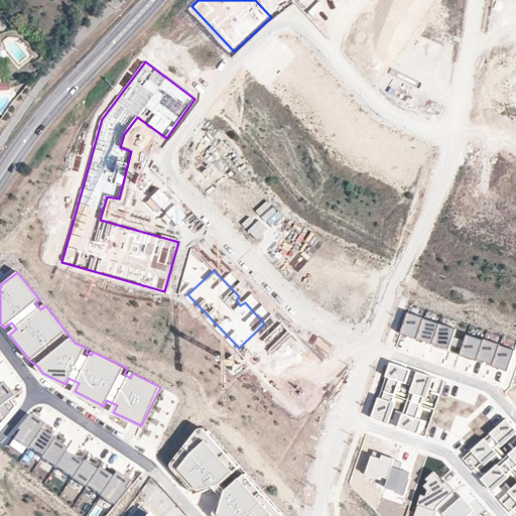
[(422,318),(407,313),(400,334),(406,336),(415,339),(422,318)]
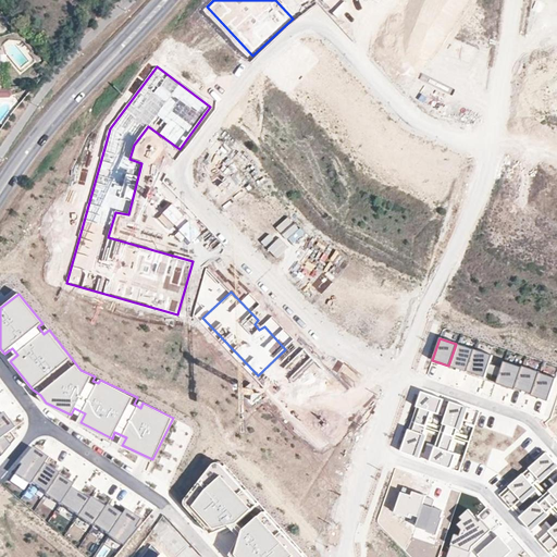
[(472,349),(456,344),(448,366),(457,369),(466,371),(472,349)]
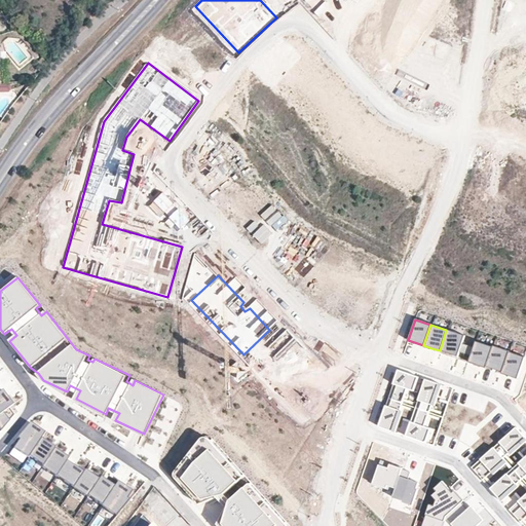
[(464,336),(446,330),(440,350),(450,354),(457,357),(459,351),(461,343),(464,336)]
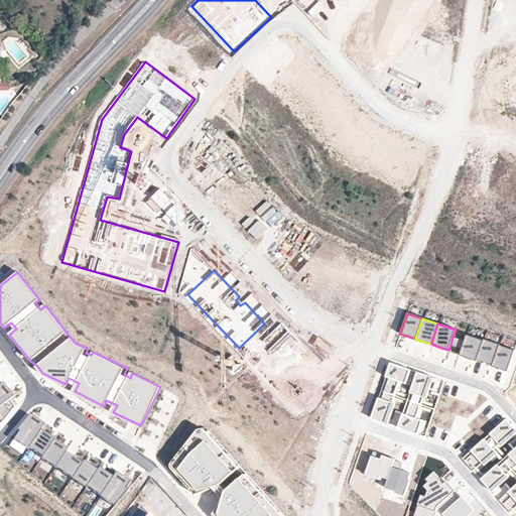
[(298,358),(272,332),(247,357),(297,407),(323,382),(302,363),(299,366),(294,361),(298,358)]
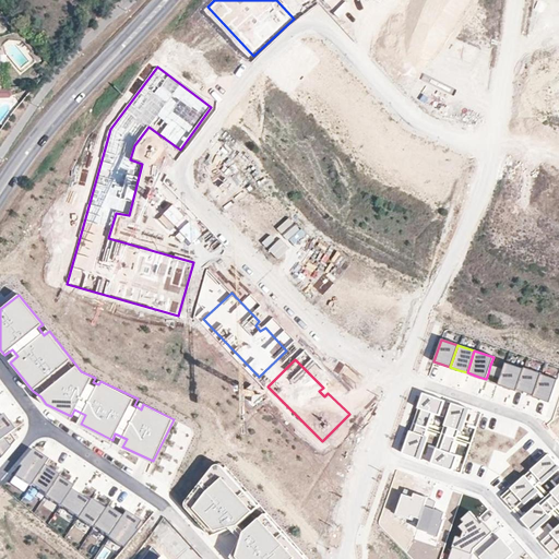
[(523,367),(503,363),(502,368),(499,378),(497,383),(506,387),(516,390),(523,367)]
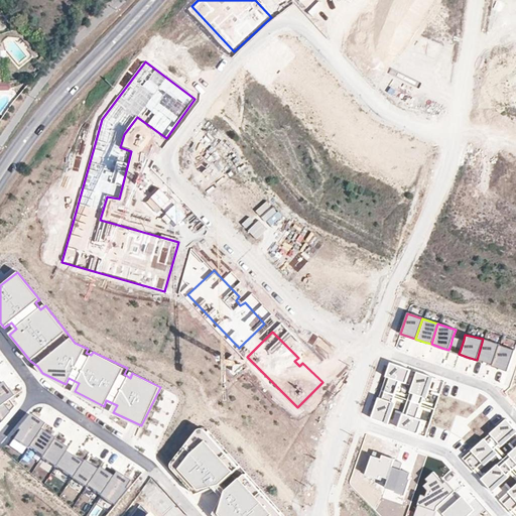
[(450,345),(461,349),(464,340),(453,337),(450,345)]
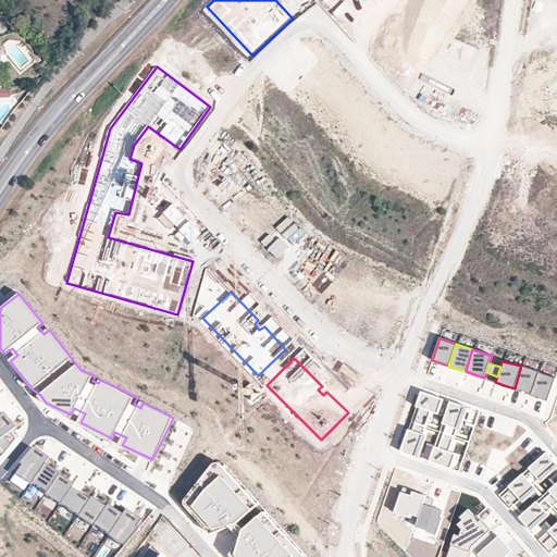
[(537,372),(521,366),(515,388),(522,391),(531,394),(537,372)]
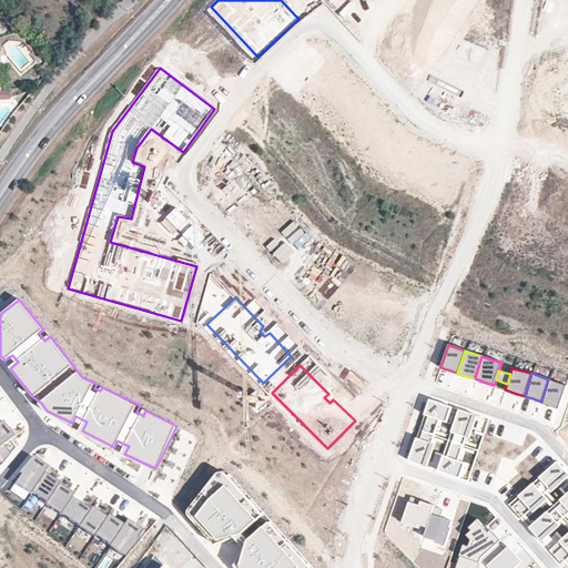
[(566,384),(548,379),(541,402),(549,406),(557,408),(565,385),(566,384)]
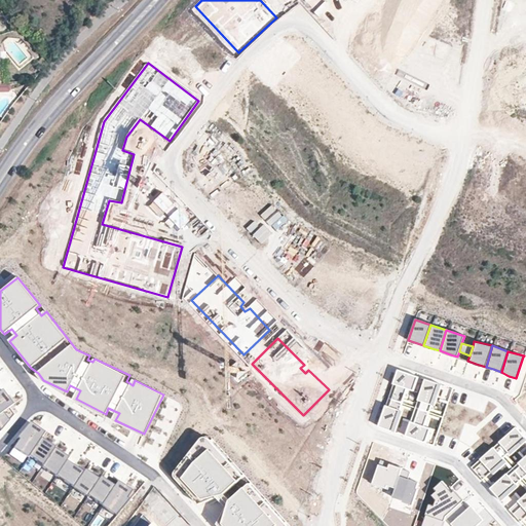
[(398,370),(388,398),(401,402),(405,388),(414,391),(419,377),(407,373),(398,370)]
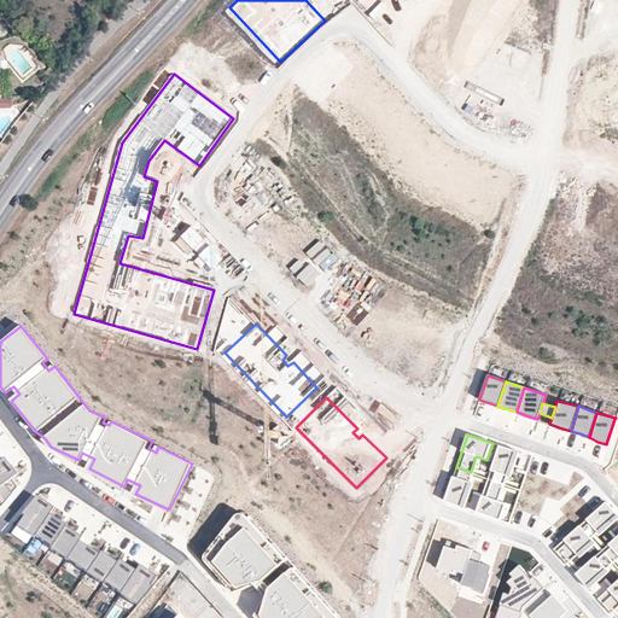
[(509,448),(497,445),(487,479),(500,483),(503,476),(511,477),(519,452),(509,448)]
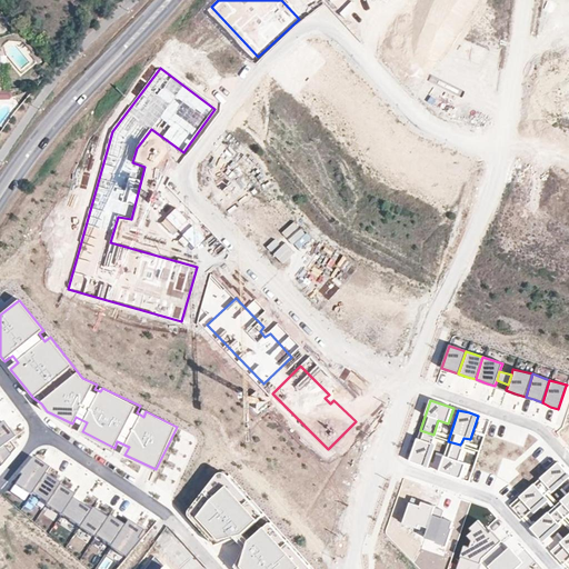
[(15,436),(3,421),(1,423),(0,423),(0,448),(3,446),(10,440),(15,436)]
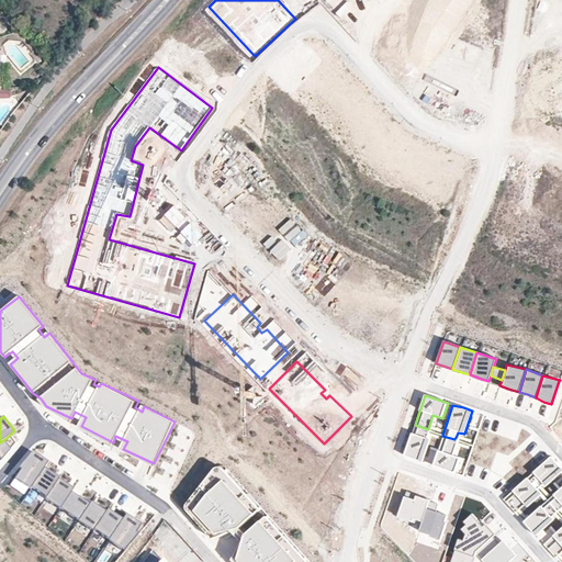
[(415,425),(405,453),(423,460),(433,463),(440,442),(426,438),(428,429),(415,425)]
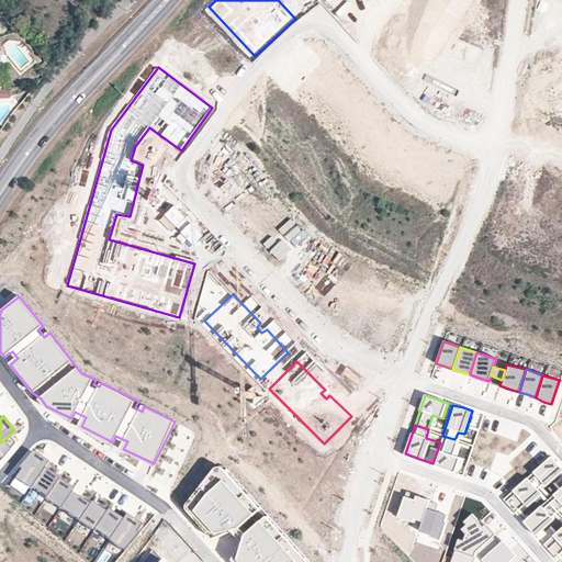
[(442,436),(433,463),(454,472),(463,474),(469,460),(450,454),(454,439),(442,436)]
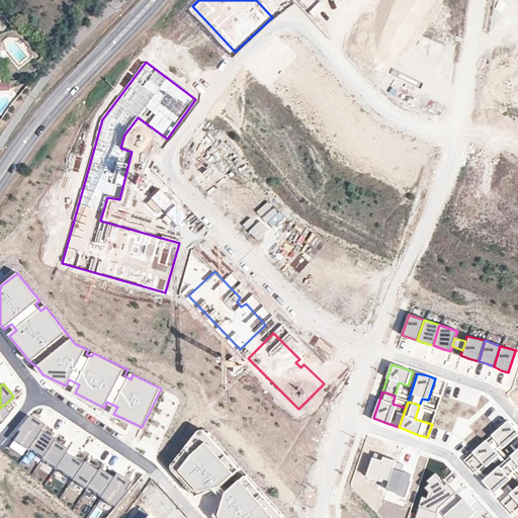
[(3,406),(0,408),(0,422),(1,423),(9,414),(3,406)]
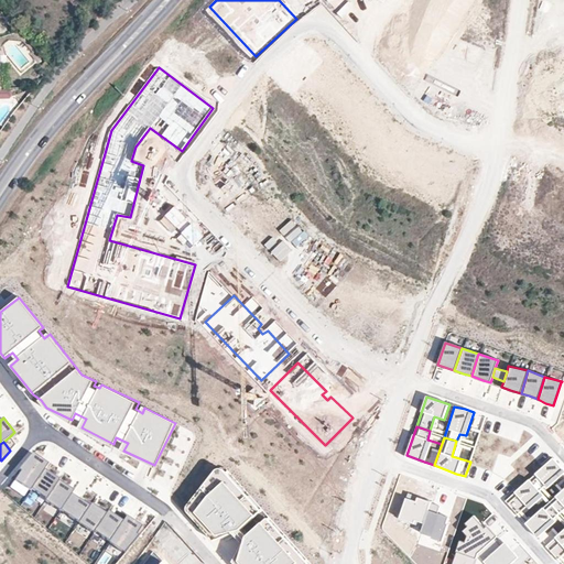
[(32,487),(45,468),(49,463),(33,452),(21,468),(22,469),(14,479),(30,489),(32,487)]
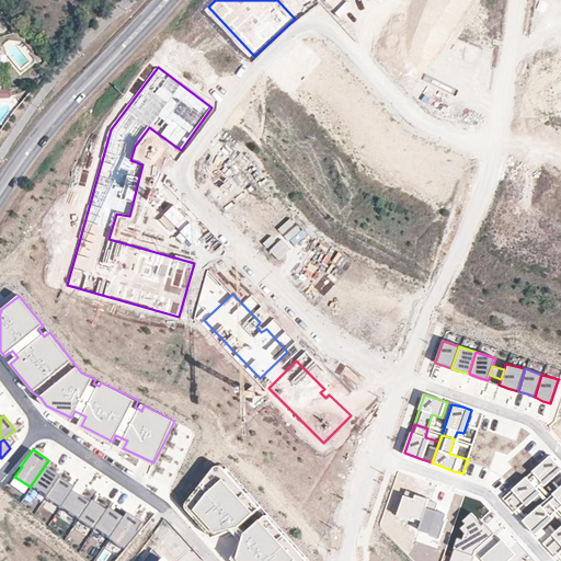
[(549,455),(530,470),(544,487),(560,471),(560,469),(559,466),(549,455)]
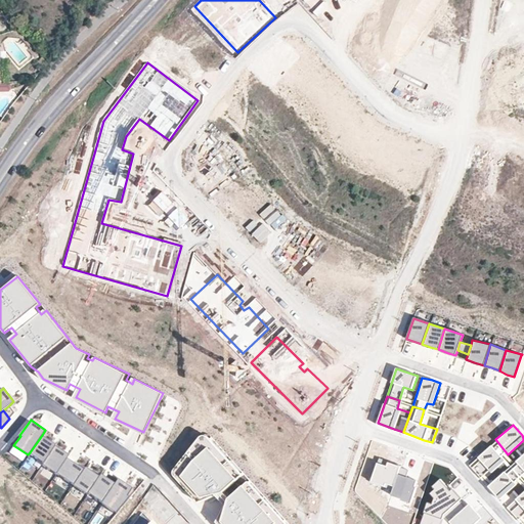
[(30,452),(43,462),(55,445),(56,443),(42,435),(30,452)]
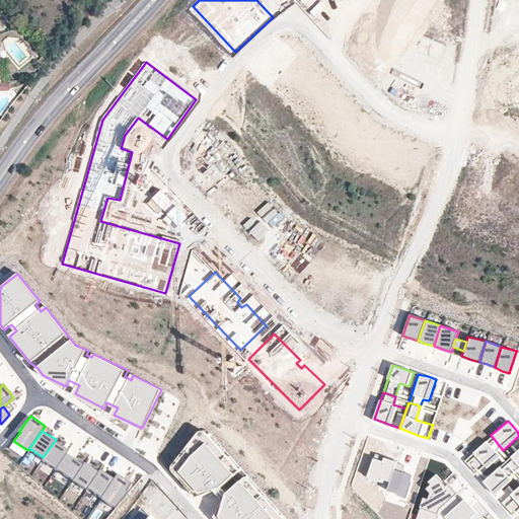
[(196,498),(220,489),(241,469),(207,434),(201,431),(197,432),(170,465),(169,469),(171,472),(196,498)]
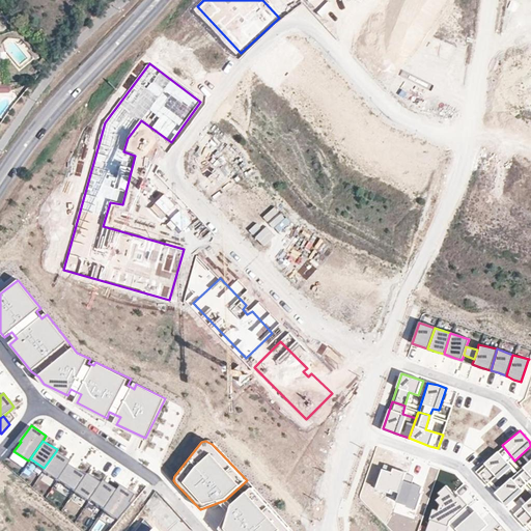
[(497,450),(482,463),(488,471),(498,480),(511,468),(497,450)]
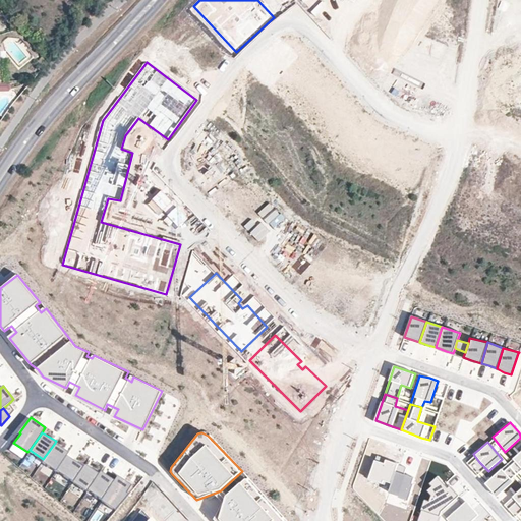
[(41,462),(55,471),(65,454),(68,451),(55,443),(43,459),(41,462)]
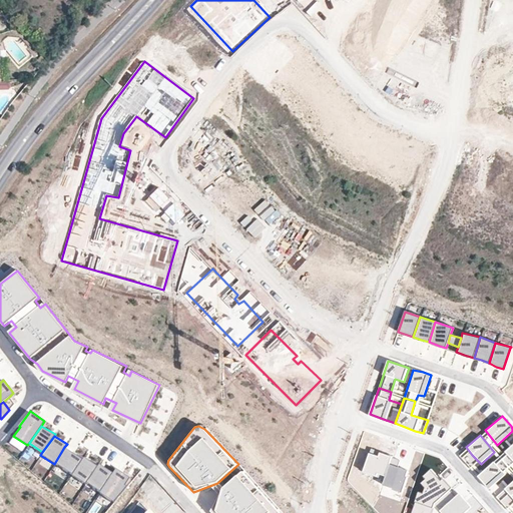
[(512,444),(504,452),(512,461),(512,444)]
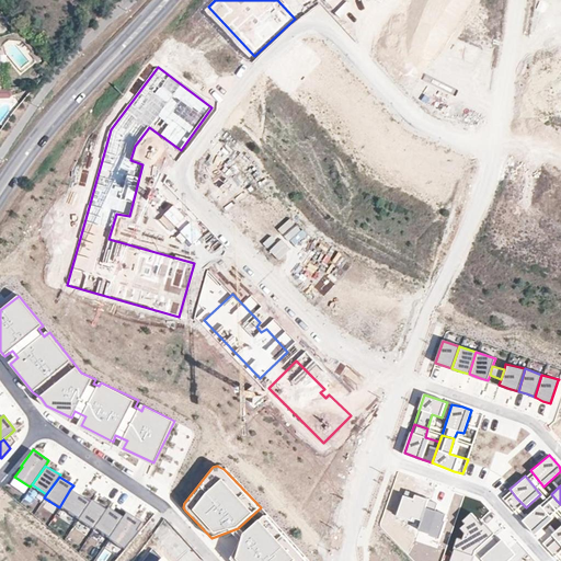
[(430,501),(431,496),(420,492),(408,488),(397,515),(421,524),(430,501)]
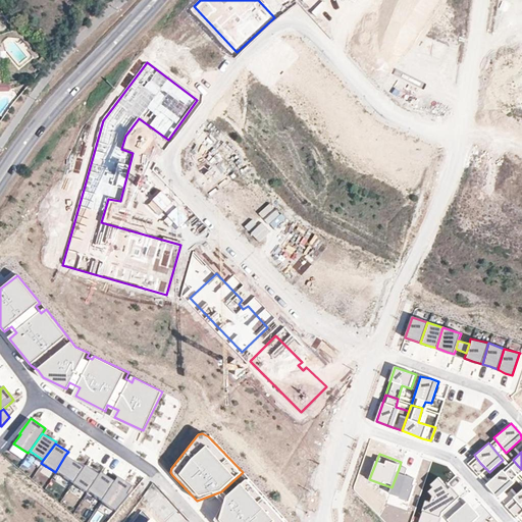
[(72,482),(84,466),(65,455),(55,472),(72,482)]
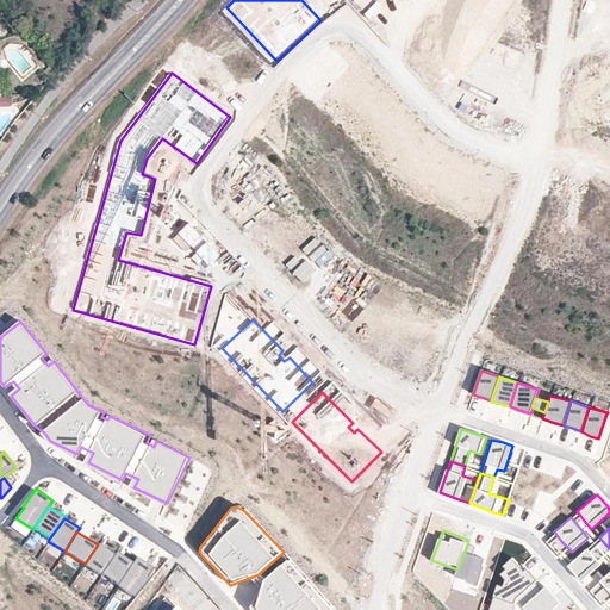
[(101,574),(116,553),(99,542),(98,545),(85,564),(101,574)]
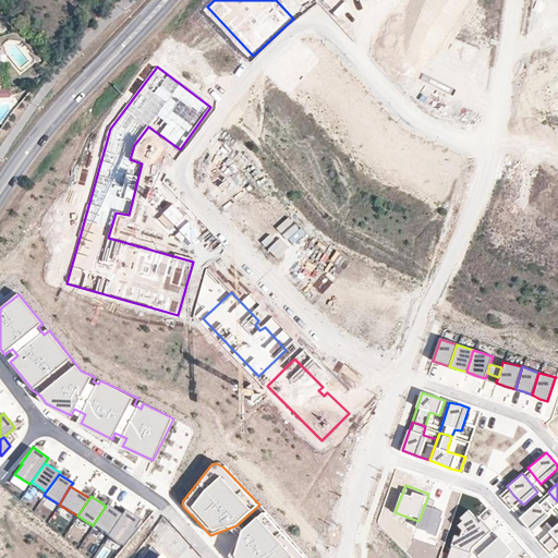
[(434,500),(427,498),(419,521),(416,529),(439,536),(447,512),(434,509),(436,501),(434,500)]
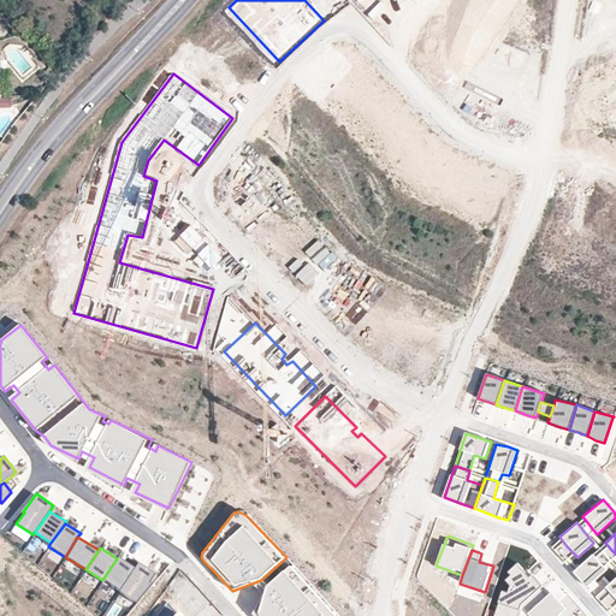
[(119,591),(136,566),(119,555),(117,558),(102,580),(119,591)]
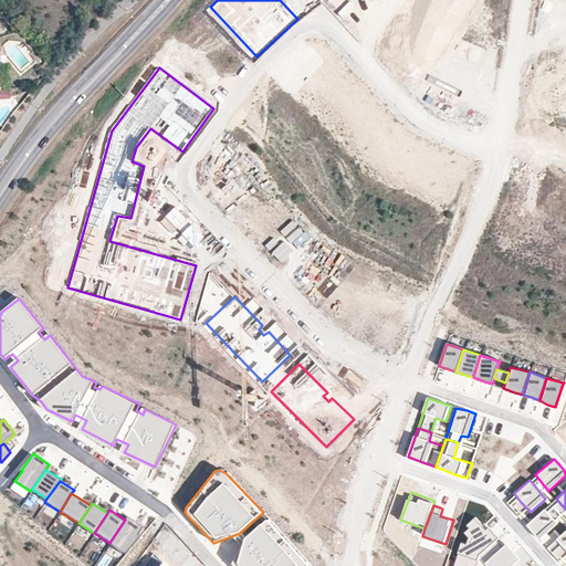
[(545,510),(526,525),(534,535),(538,540),(557,525),(545,510)]
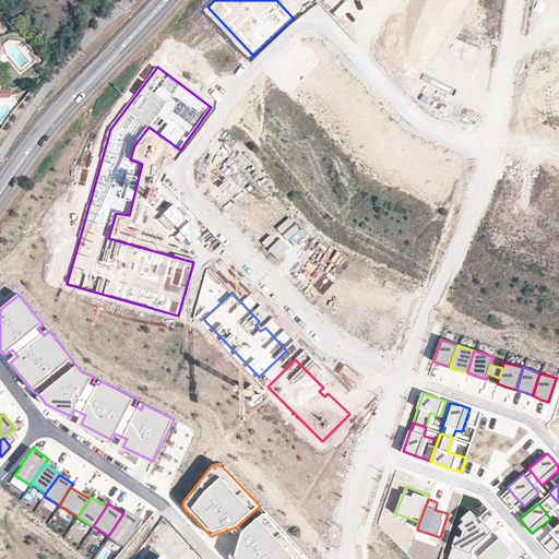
[(123,513),(108,536),(123,547),(139,530),(137,527),(141,520),(126,510),(123,513)]
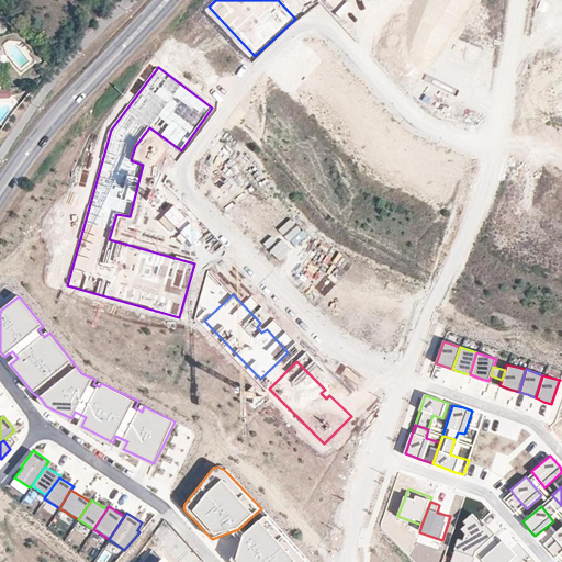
[(481,521),(471,514),(463,520),(465,525),(461,529),(451,561),(473,561),(475,555),(476,552),(492,538),(496,535),(486,526),(481,521)]
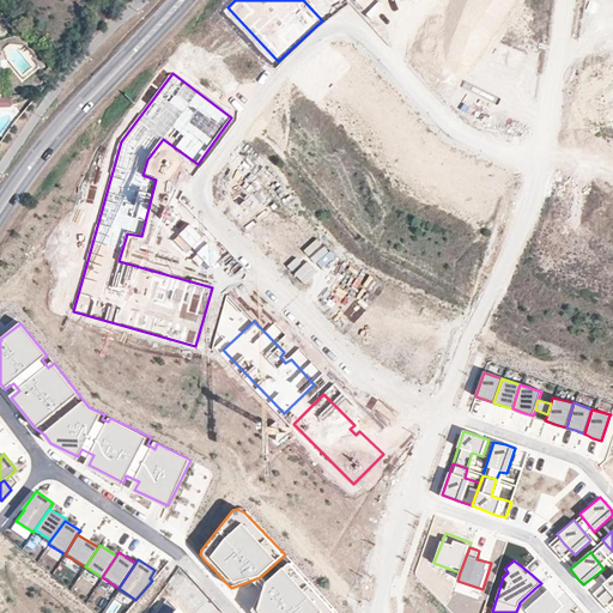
[(333,612),(332,610),(292,563),(287,564),(281,568),(265,583),(250,612),(333,612)]
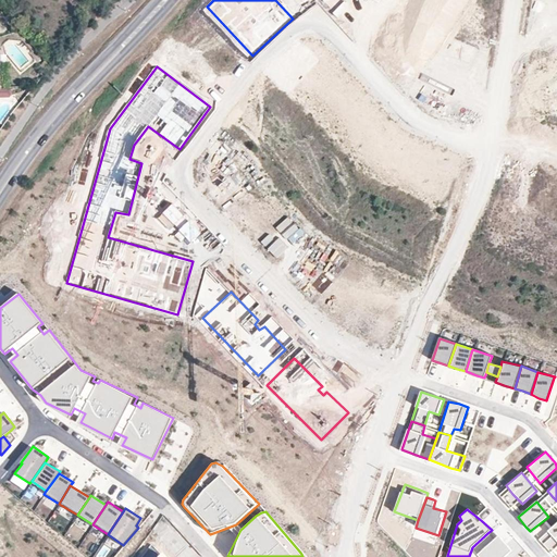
[(556,522),(546,531),(554,540),(556,543),(556,522)]
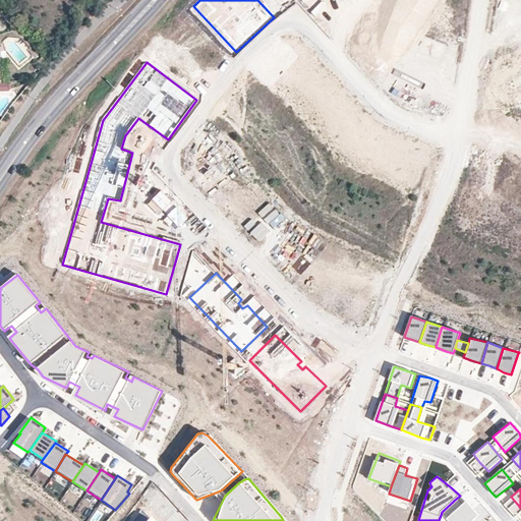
[(447,520),(471,520),(477,516),(464,502),(461,505),(456,499),(442,512),(441,515),(447,520)]
